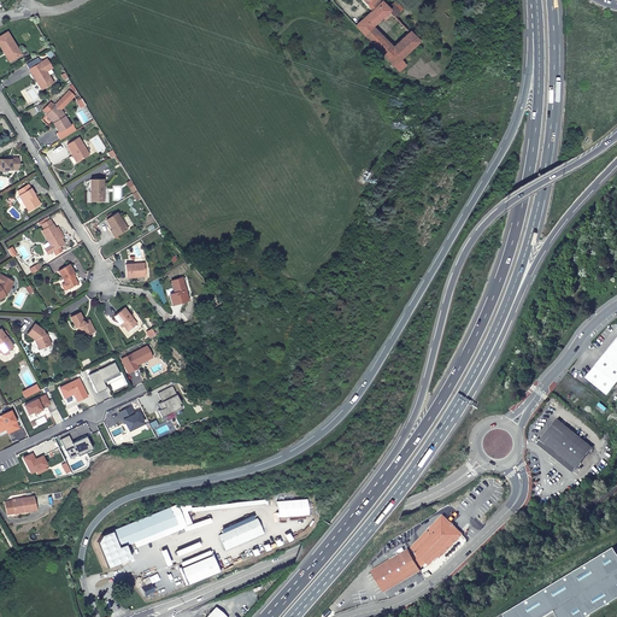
[(368,12),(352,27),(360,35),(370,27),(387,11),(395,19),(398,16),(394,12),(400,6),(394,0),(392,0),(388,4),(386,0),(381,5),(378,1),(368,12)]
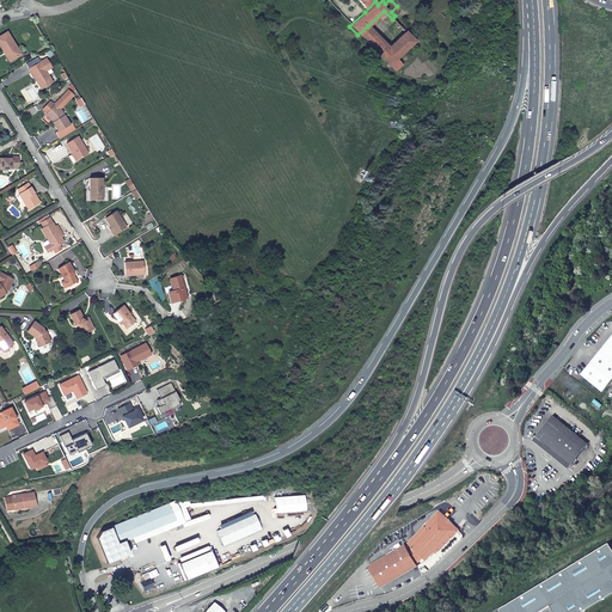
[(353,0),(365,12),(375,1),(373,0),(353,0)]
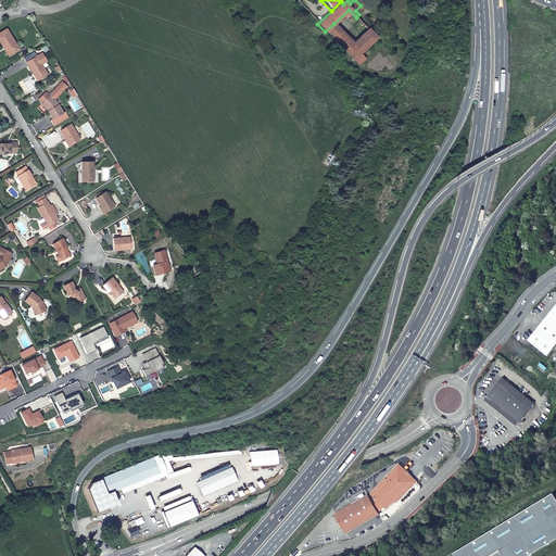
[(333,24),(325,32),(342,49),(351,41),(333,24)]
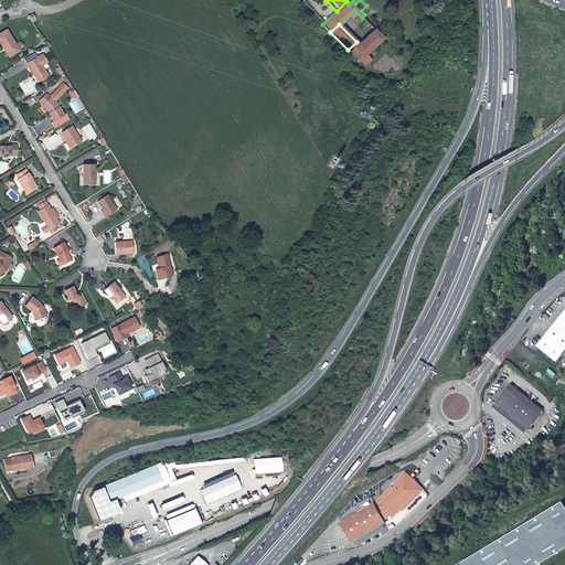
[(356,42),(348,50),(363,65),(370,60),(364,55),(382,38),(372,28),(356,42)]
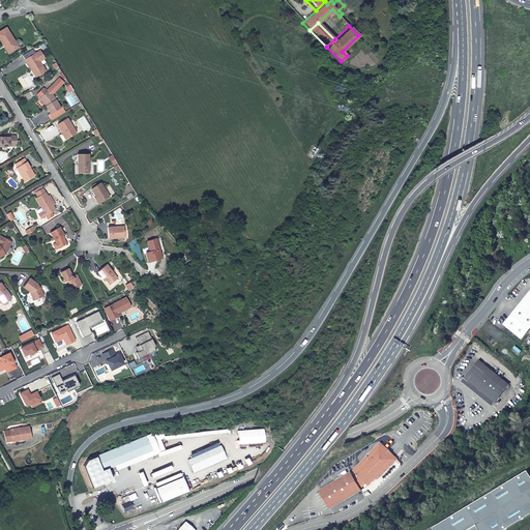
[(19,47),(10,34),(6,27),(0,30),(0,39),(8,53),(19,47)]
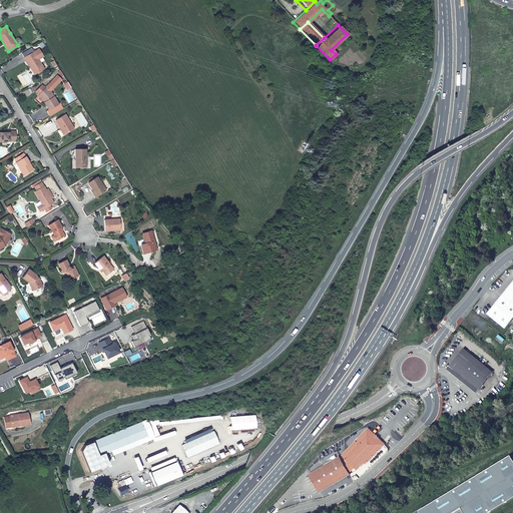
[(24,57),(32,70),(31,70),(34,75),(35,75),(44,69),(38,59),(43,56),(39,49),(33,52),(24,57)]
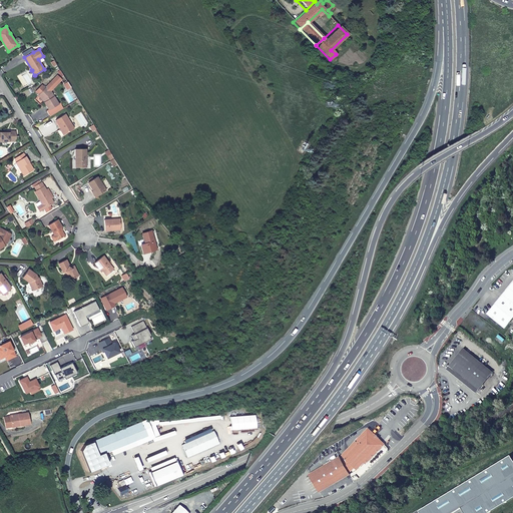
[(41,85),(35,91),(38,94),(43,98),(45,101),(44,102),(48,109),(46,110),(50,116),(63,108),(60,103),(58,104),(53,94),(49,91),(61,79),(57,75),(45,87),(44,88),(41,85)]
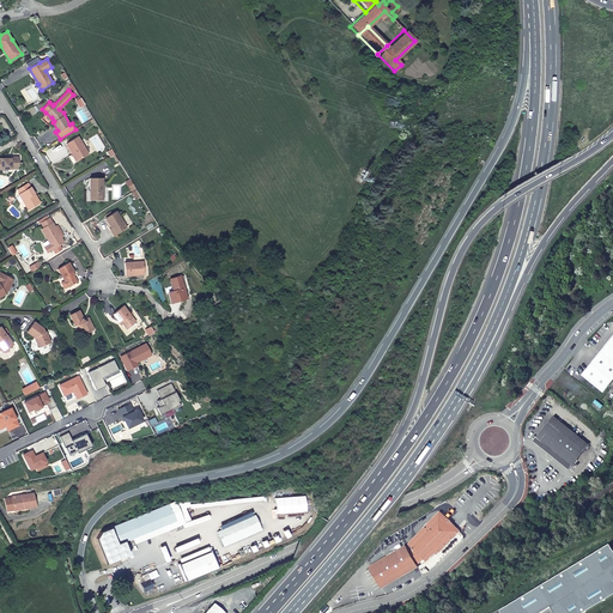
[(66,144),(77,161),(87,155),(77,137),(66,144)]
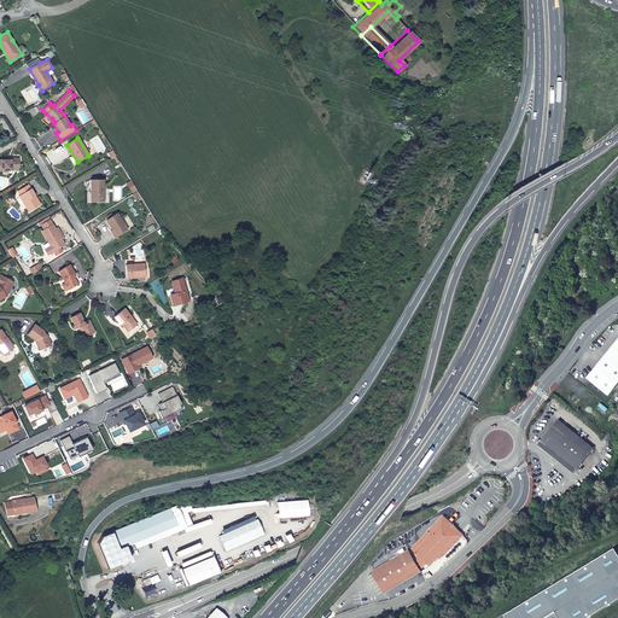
[(9,158),(3,159),(0,158),(0,170),(0,172),(5,172),(6,169),(12,169),(12,164),(17,164),(17,157),(12,157),(9,157),(9,158)]
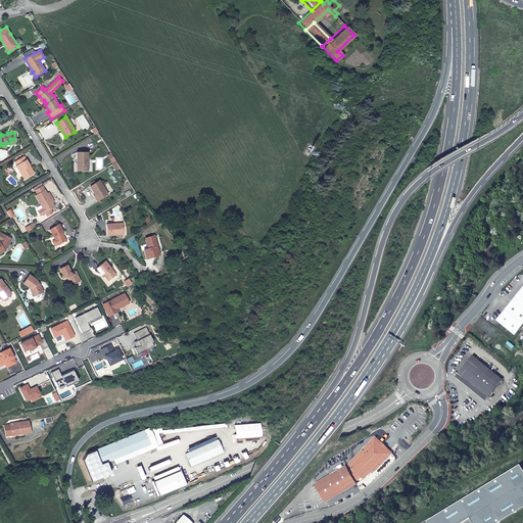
[(85,165),(88,165),(87,152),(76,152),(77,161),(77,172),(85,172),(85,165)]
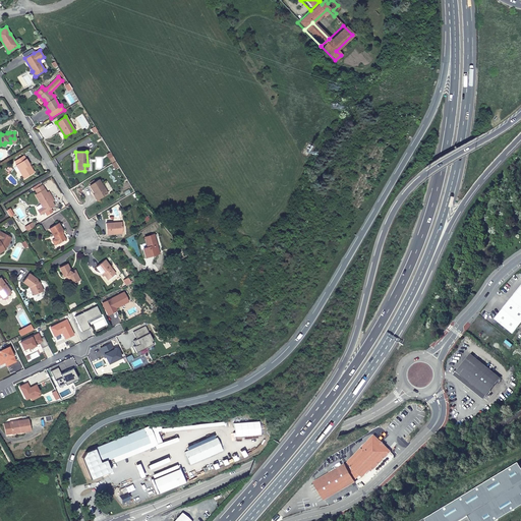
[(21,170),(25,177),(34,172),(29,164),(25,159),(23,156),(14,162),(16,165),(15,166),(18,171),(21,170)]
